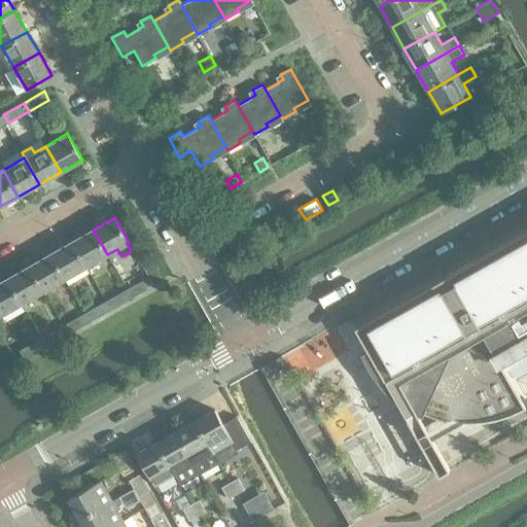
[(71,242),(85,267),(107,254),(93,230),(71,242)]
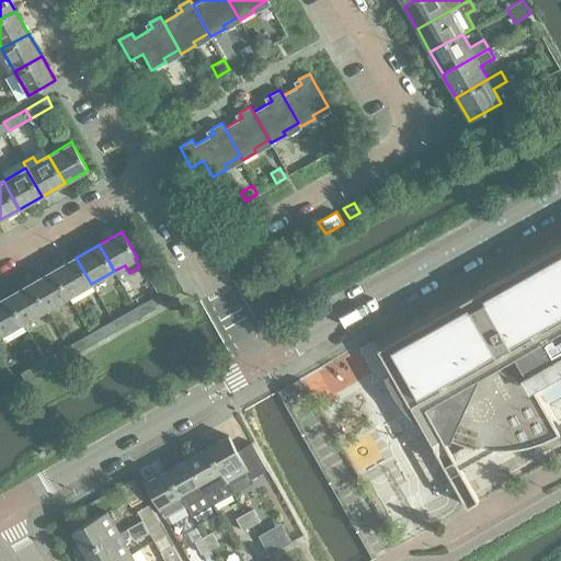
[(560,244),(378,348),(387,364),(385,364),(388,374),(385,376),(386,379),(389,385),(392,391),(397,398),(399,401),(401,404),(405,411),(411,416),(414,419),(418,422),(422,425),(449,474),(460,468),(493,450),(501,450),(508,449),(516,449),(524,448),(531,446),(539,444),(547,441),(554,437),(560,434),(533,388),(560,371),(560,244)]
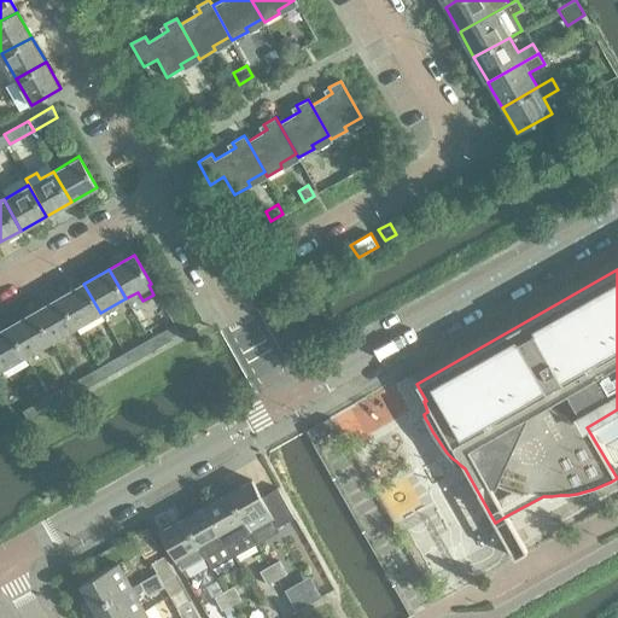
[(58,298),(75,327),(100,313),(83,284),(58,298)]
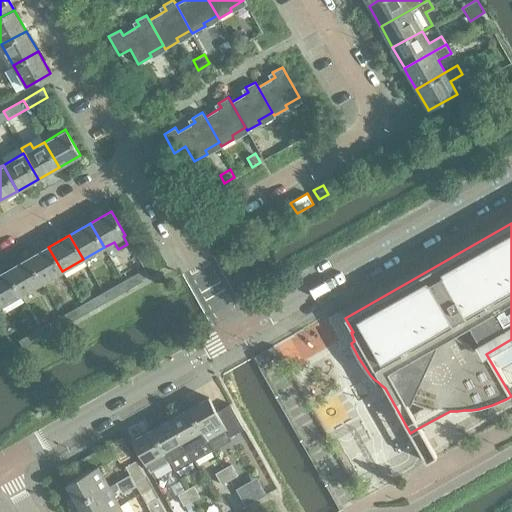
[(28,258),(41,283),(62,271),(48,247),(28,258)]
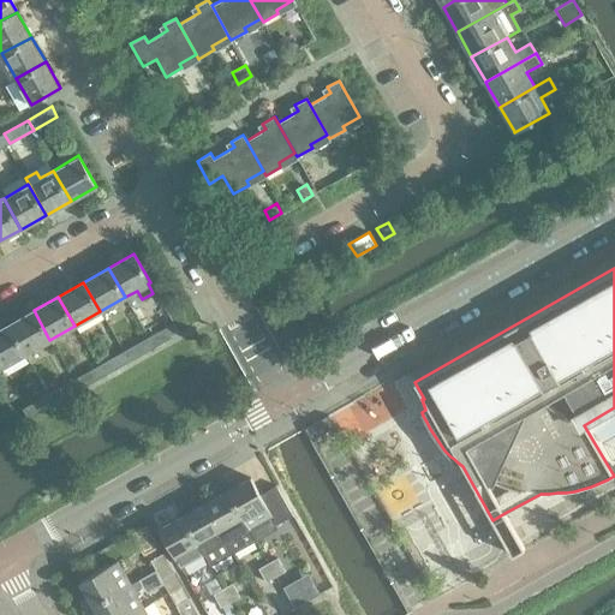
[(166,327),(172,336),(179,332),(167,309),(159,314),(166,327)]
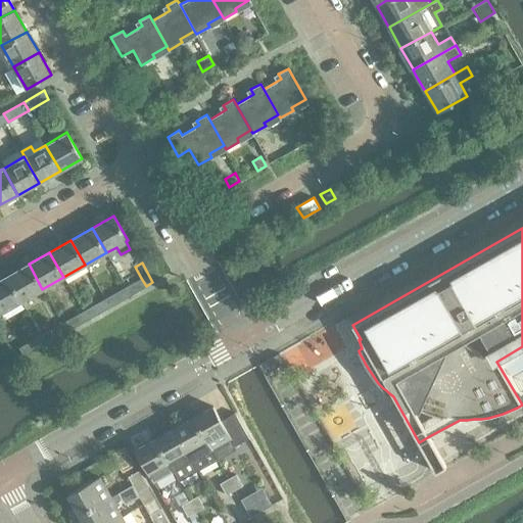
[(7,276),(21,301),(42,289),(29,264),(7,276)]
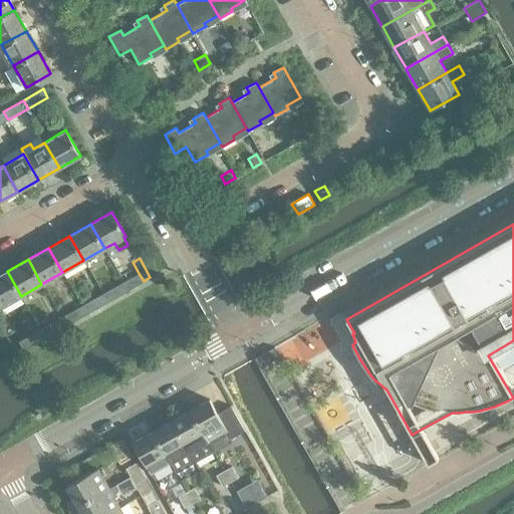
[(21,296),(7,271),(0,275),(0,308),(2,313),(20,304),(17,298),(21,296)]
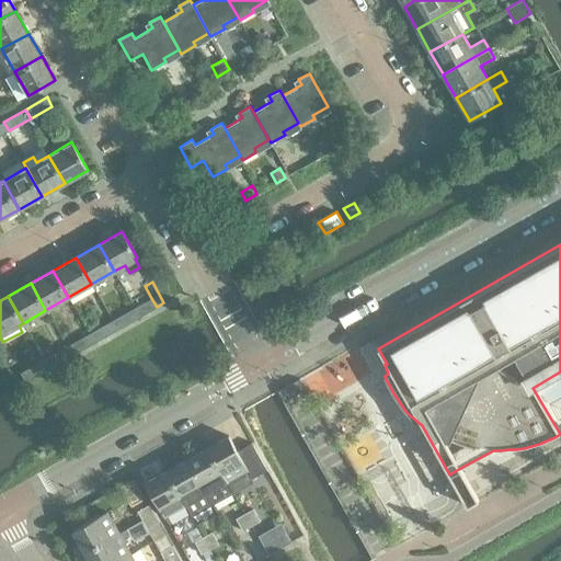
[(151,298),(129,311),(134,320),(157,307),(151,298)]
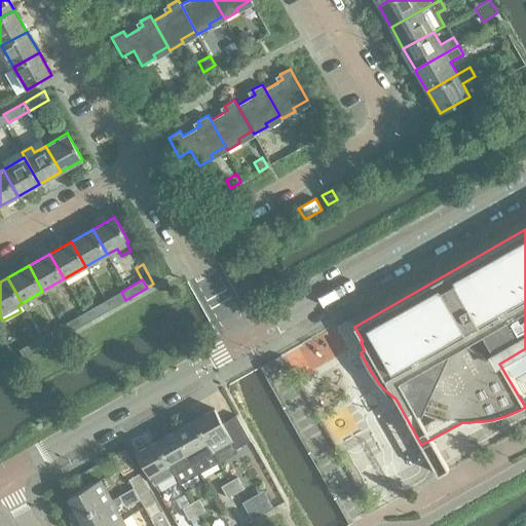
[(125,300),(121,292),(101,303),(105,311),(125,300)]
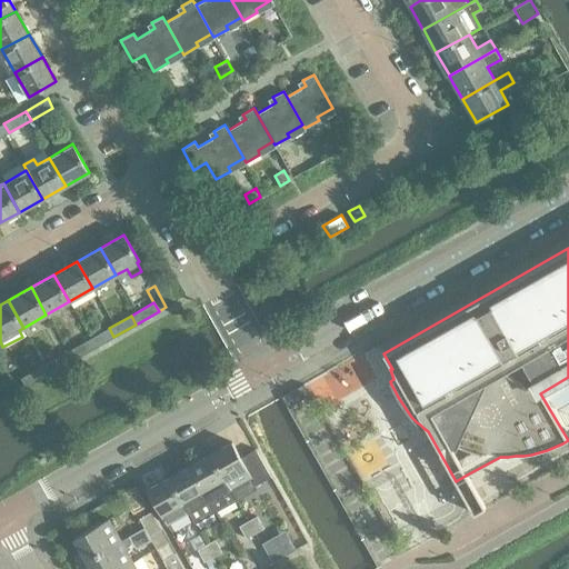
[(92,349),(113,337),(109,328),(87,340),(92,349)]
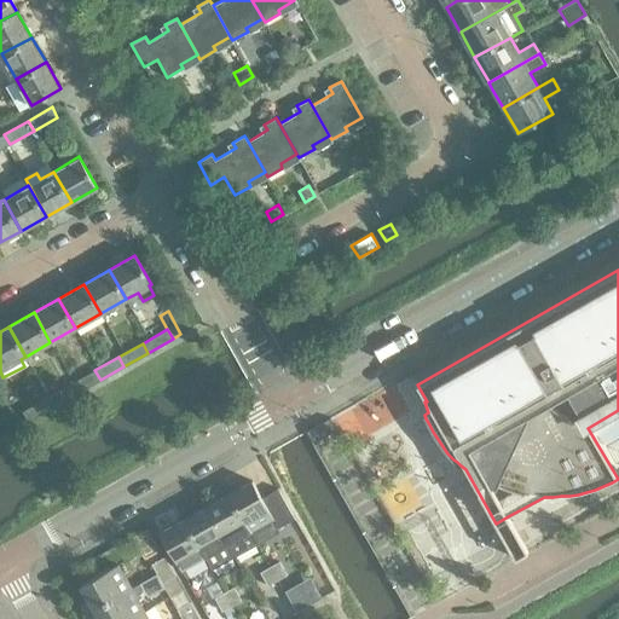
[(100,380),(94,370),(70,385),(76,394),(100,380)]
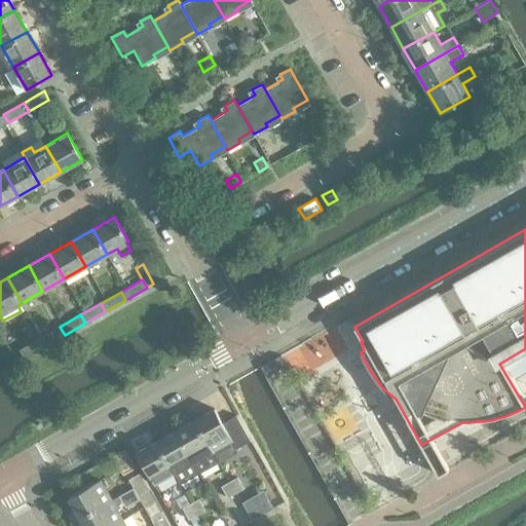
[(44,346),(65,335),(60,327),(39,338),(44,346)]
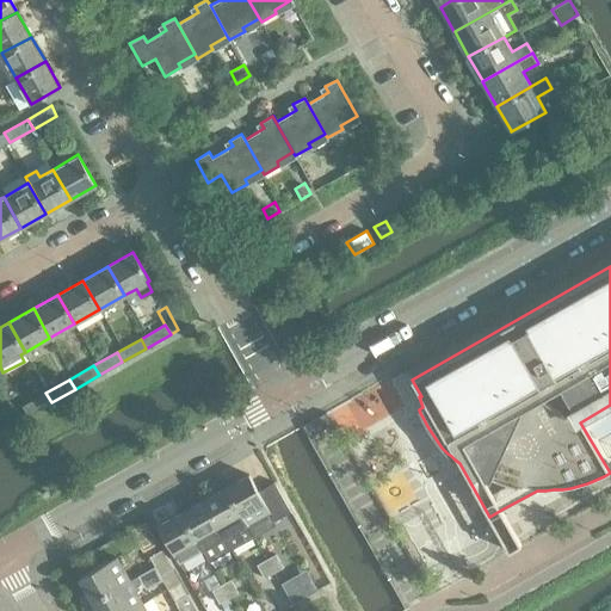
[(51,402),(45,393),(23,406),(28,415),(51,402)]
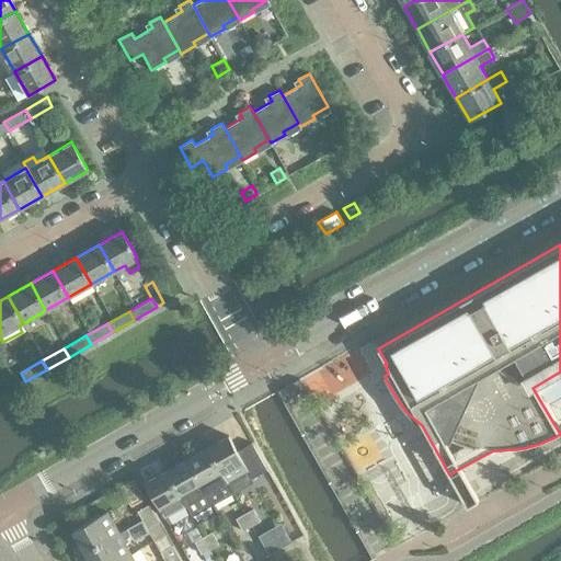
[(299,379),(278,391),(284,401),(305,389),(299,379)]
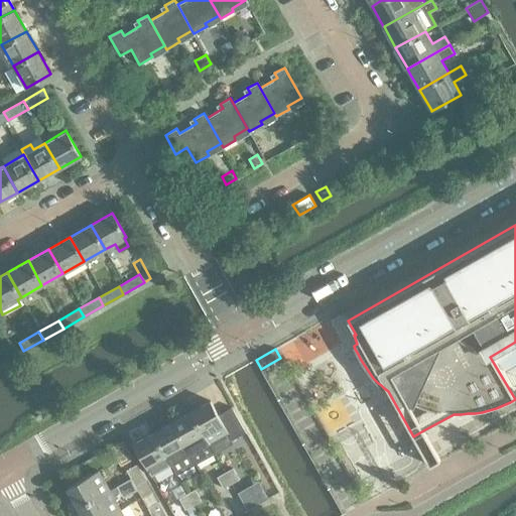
[(190,412),(209,444),(228,433),(231,440),(246,432),(232,407),(218,415),(210,401),(190,412)]
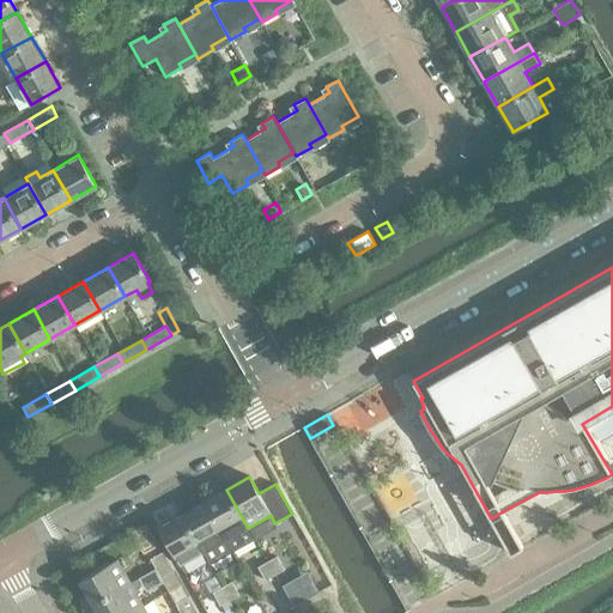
[(204,502),(225,540),(232,553),(255,540),(248,528),(226,490),(204,502)]
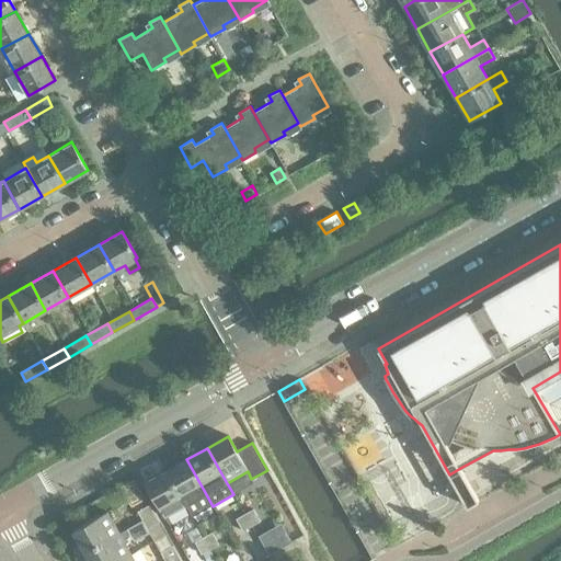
[(167,471),(186,506),(193,517),(213,506),(206,494),(186,459),(167,471)]
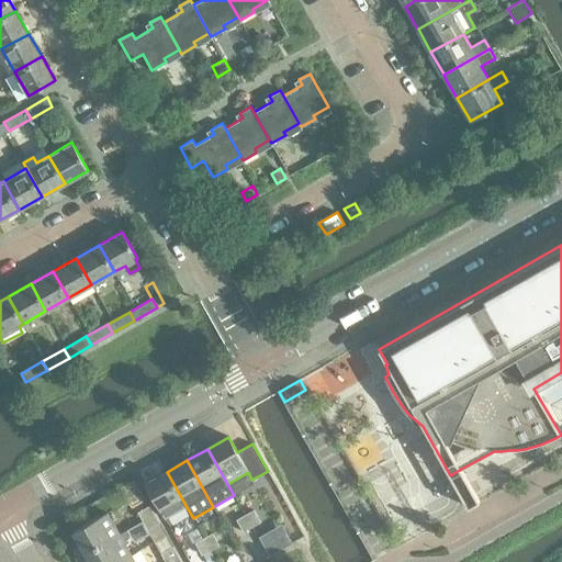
[(167,472),(145,483),(165,519),(187,507),(167,472)]
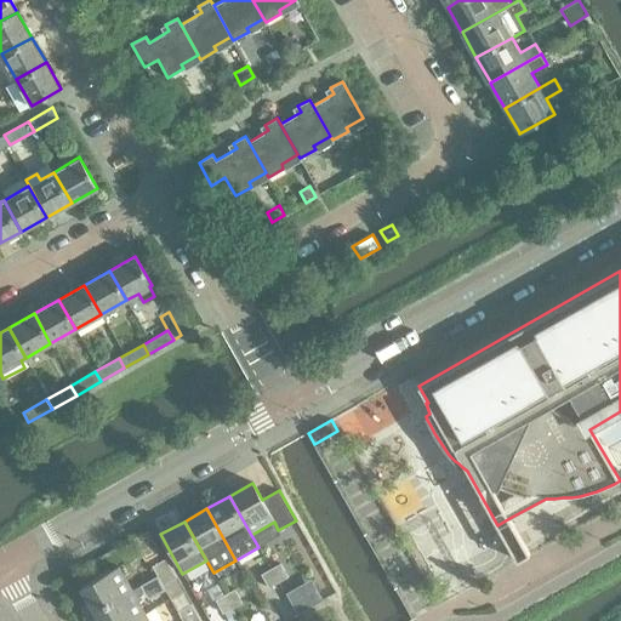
[(149,530),(132,539),(141,553),(146,560),(161,552),(158,545),(149,530)]
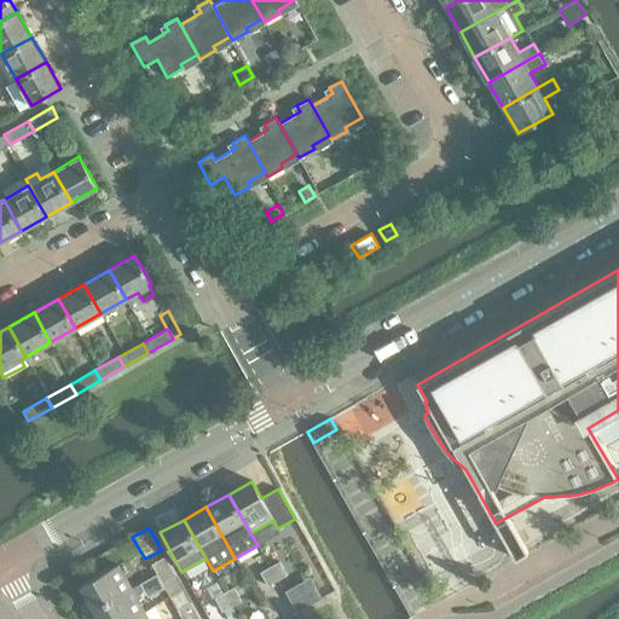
[(157,573),(171,566),(165,556),(151,563),(157,573)]
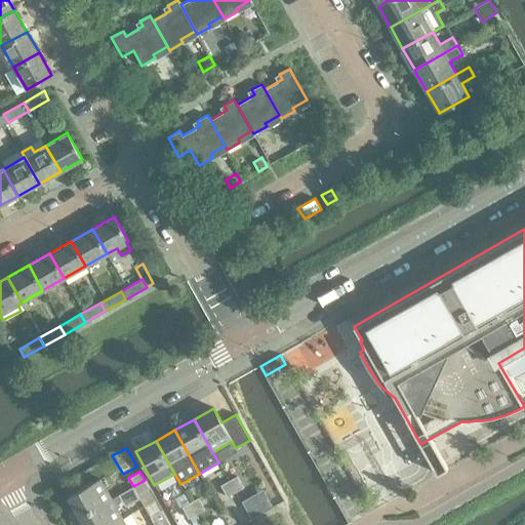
[(237,476),(229,481),(235,492),(243,488),(237,476)]
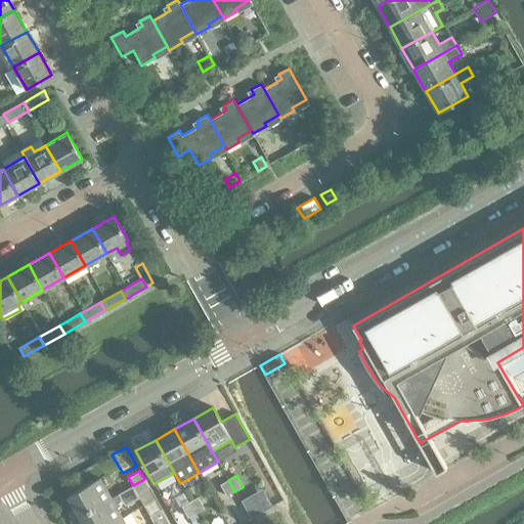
[(79,516),(112,497),(100,478),(68,495),(79,516)]
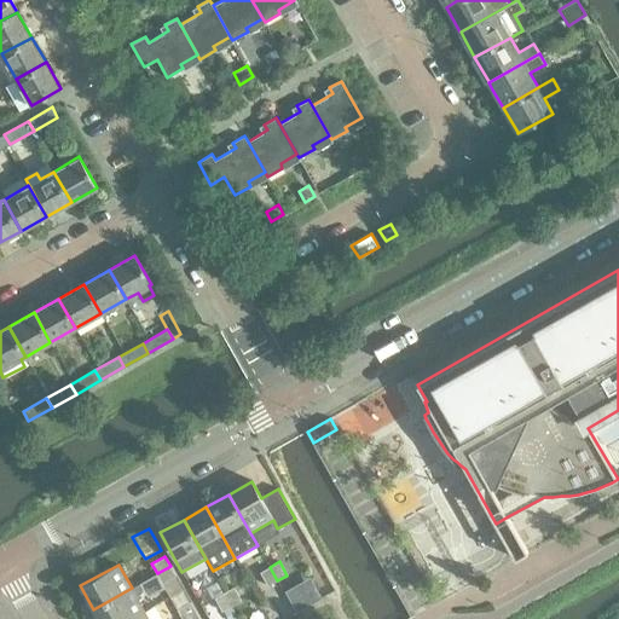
[(175,576),(171,566),(157,573),(162,583),(175,576)]
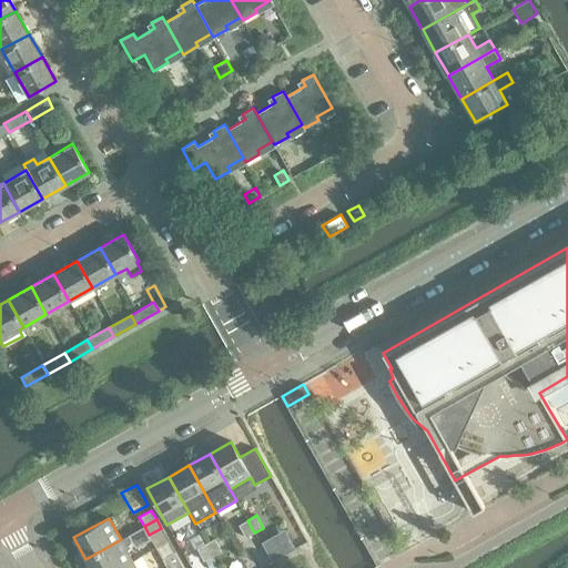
[(254,533),(247,520),(239,525),(246,538),(254,533)]
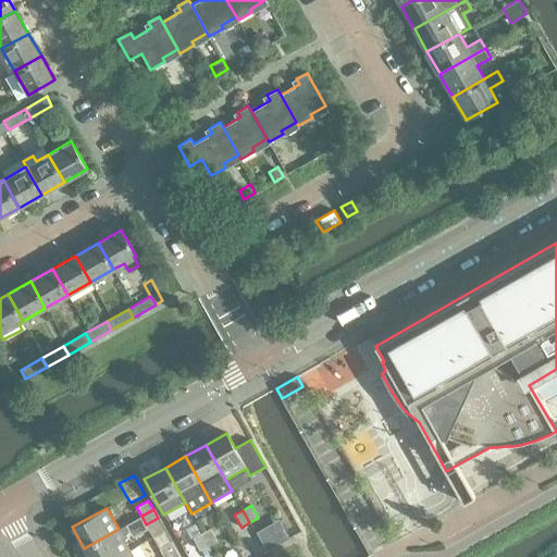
[(285,534),(299,529),(293,510),(277,516),(285,534)]
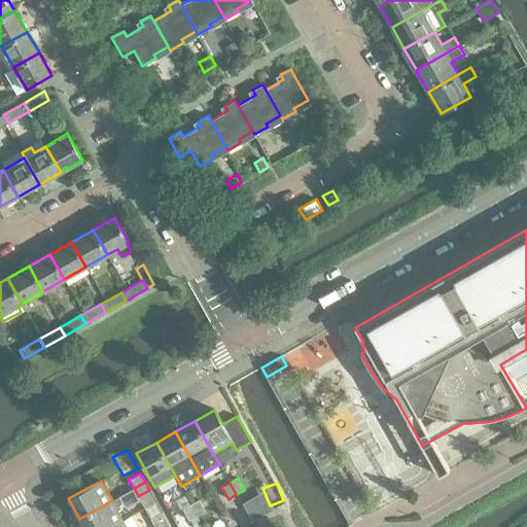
[(199,499),(190,504),(198,516),(206,512),(199,499)]
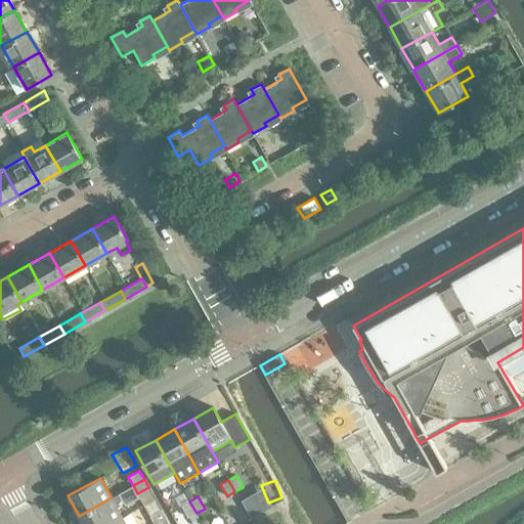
[(112,497),(79,516),(83,523),(108,523),(123,517),(112,497)]
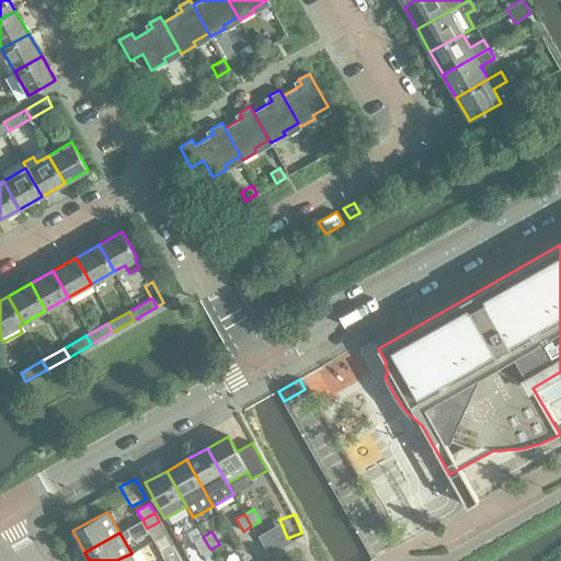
[(285,545),(278,533),(264,541),(270,553),(285,545)]
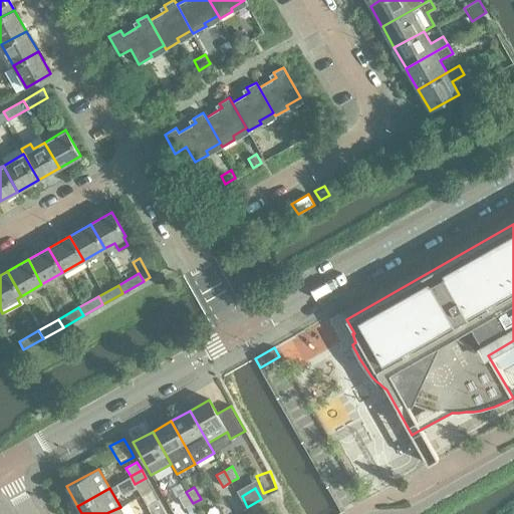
[(193,503),(186,492),(179,496),(185,508),(193,503)]
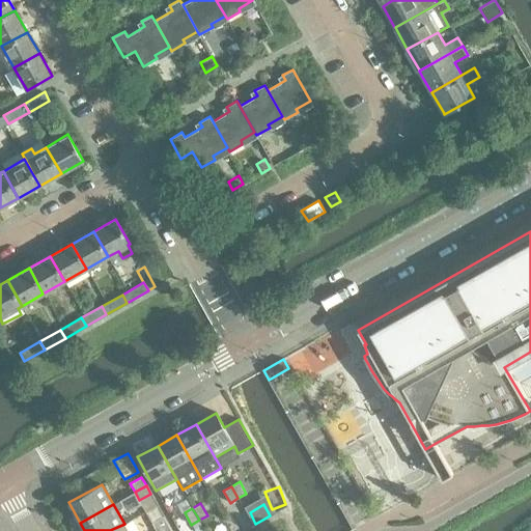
[(156,530),(157,530),(168,525),(163,516),(151,523),(156,530)]
